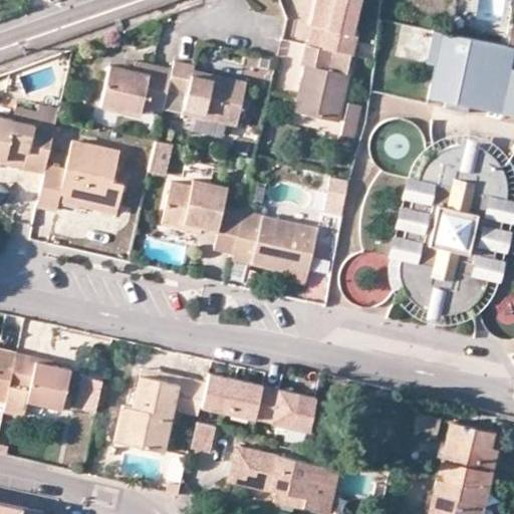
[(316,0),(311,25),(323,27),(319,47),(331,49),(351,54),(356,34),(351,33),(358,0),(316,0)]
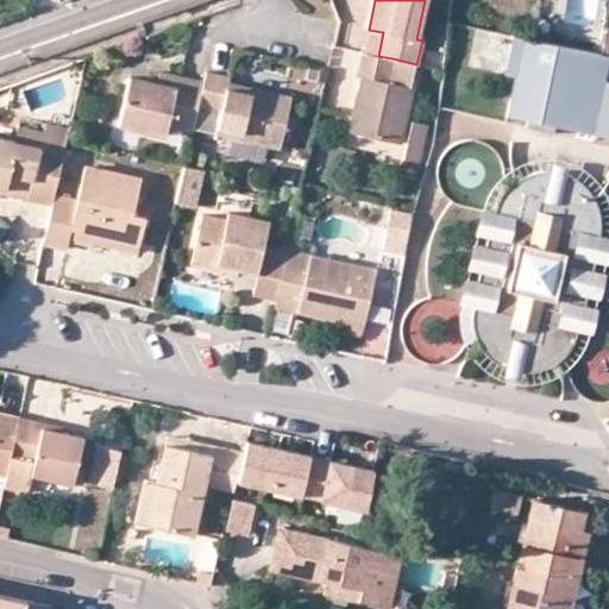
[(608,58),(516,38),(510,74),(519,75),(514,113),(608,135),(608,58)]
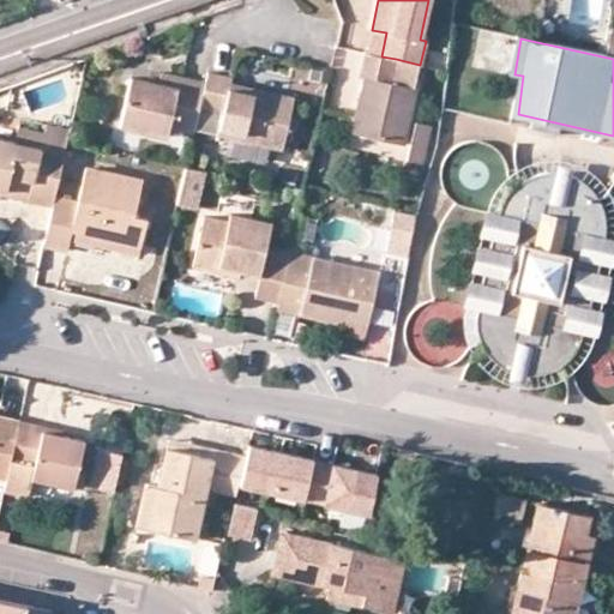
[(360,77),(363,78),(351,132),(404,145),(416,89),(391,83),(396,59),(381,56),(365,53),(360,77)]
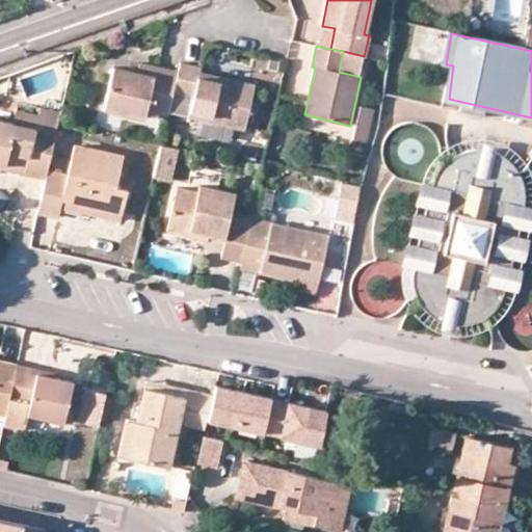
[(277,83),(280,61),(254,58),(250,80),(277,83)]
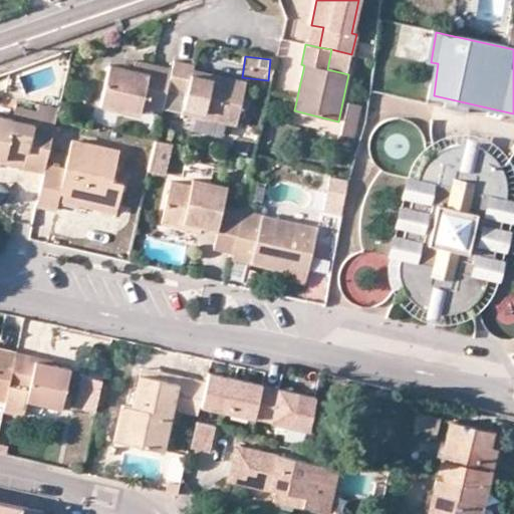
[(132,61),(124,59),(122,67),(131,68),(132,61)]
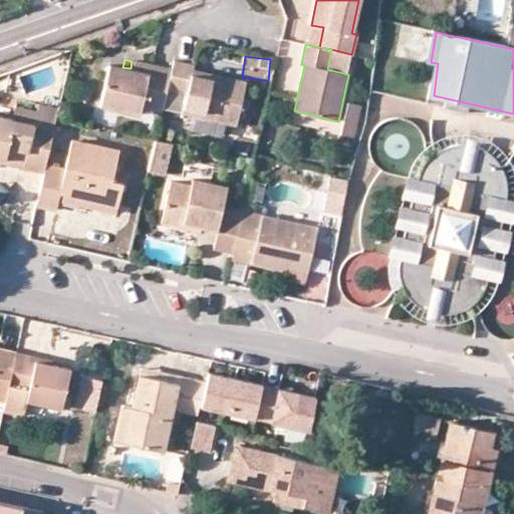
[(236,123),(245,81),(193,69),(193,64),(172,60),(170,68),(162,107),(236,123)]
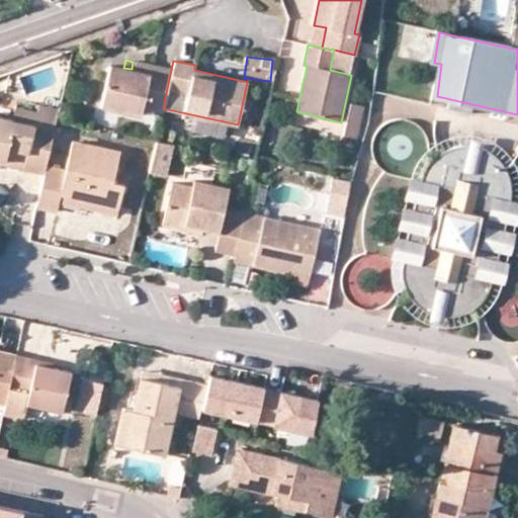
[(140,114),(142,106),(162,111),(163,108),(171,69),(154,66),(133,62),(132,69),(123,68),(109,64),(100,105),(140,114)]
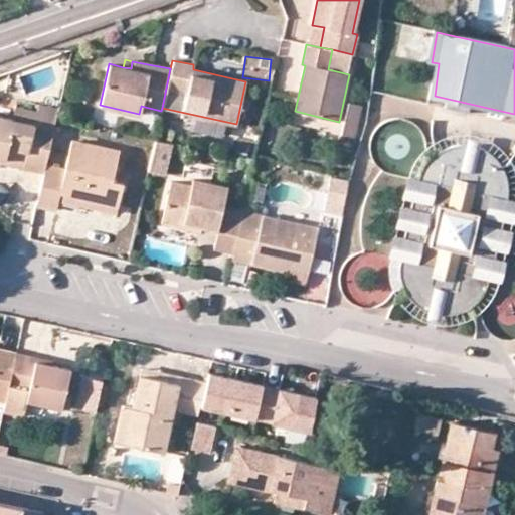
[(37,105),(17,101),(12,120),(32,125),(37,105)]
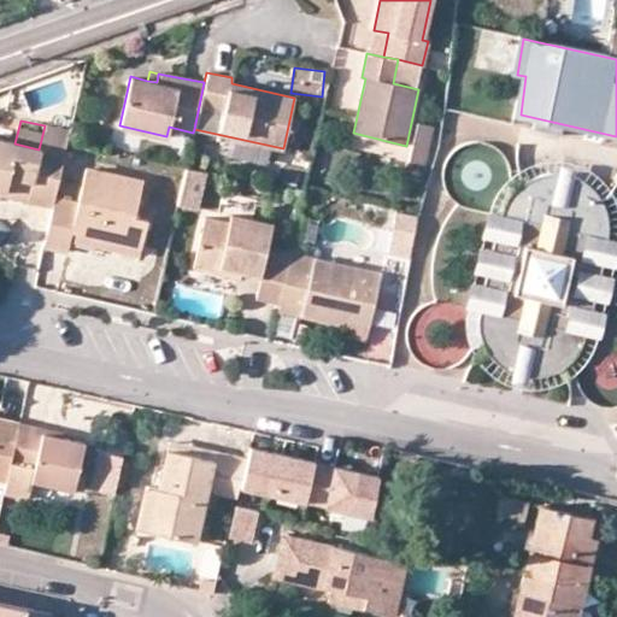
[(427,165),(435,124),(416,121),(407,162),(427,165)]
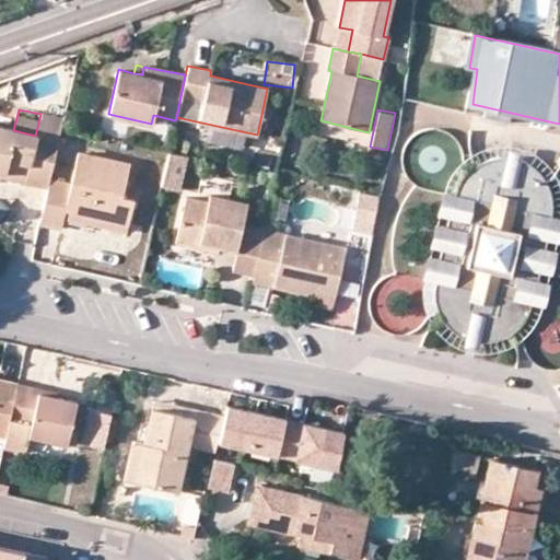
[(35,136),(13,130),(0,127),(0,176),(46,188),(49,177),(60,128),(62,117),(41,114),(35,136)]
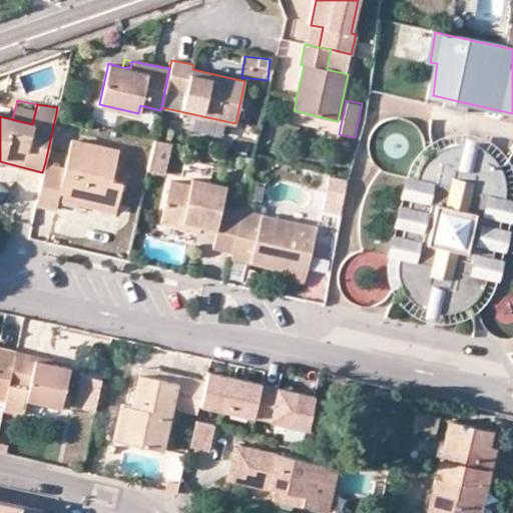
[(164,173),(172,141),(155,137),(147,169),(164,173)]
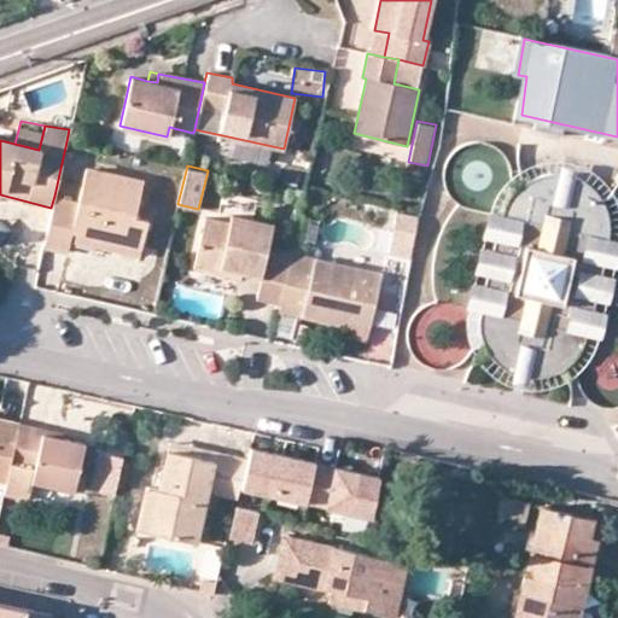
[(86,167),(77,200),(54,196),(51,208),(42,246),(66,252),(69,240),(73,229),(141,244),(146,221),(134,219),(143,180),(86,167)]
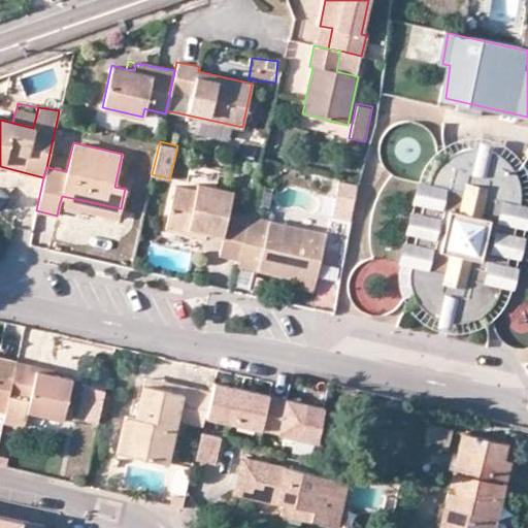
[(424,183),(405,265),(410,266),(408,273),(408,282),(411,294),(416,301),(424,310),(427,312),(430,316),(437,319),(443,321),(454,323),(458,323),(468,321),(479,316),(486,310),(492,304),(497,296),(501,287),(505,288),(524,206),(520,204),(521,199),(521,194),(521,188),(516,173),(510,165),(504,159),(500,156),(489,150),(473,147),(457,151),(446,157),(437,165),(431,175),(428,184),(424,183)]
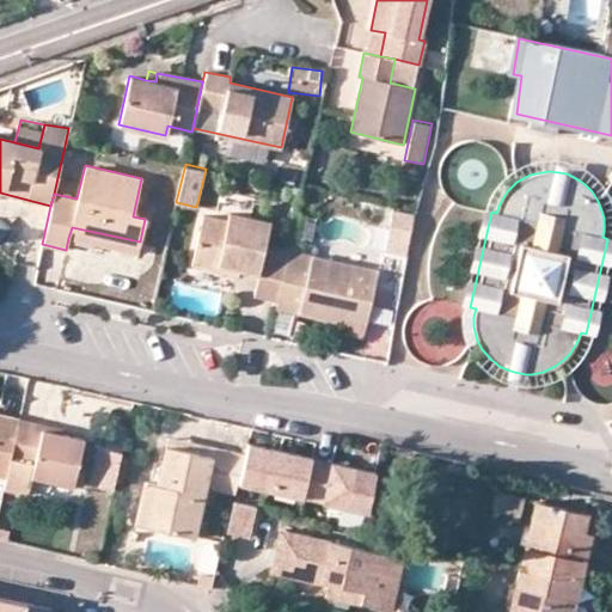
[(409,252),(414,210),(389,208),(384,250),(409,252)]
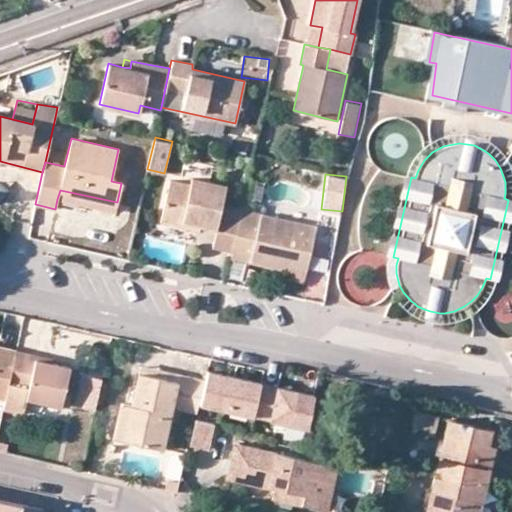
[(411,177),(405,176),(387,256),(393,257),(411,177)]
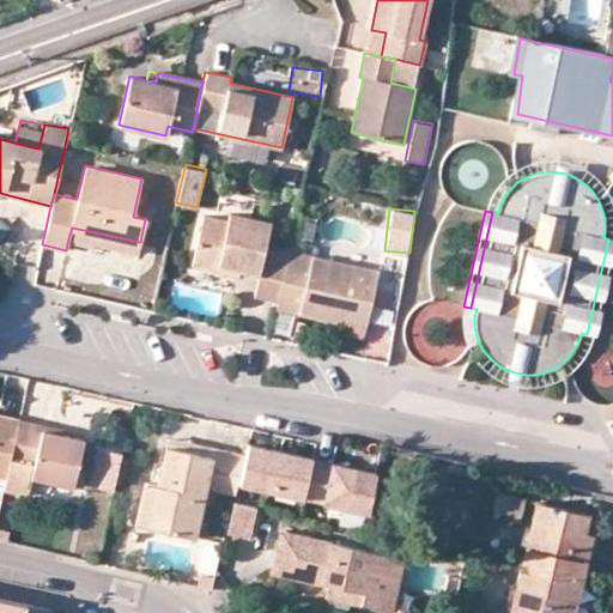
[(230,213),(228,222),(204,216),(192,265),(220,272),(222,266),(241,269),(259,273),(265,244),(271,222),(230,213)]
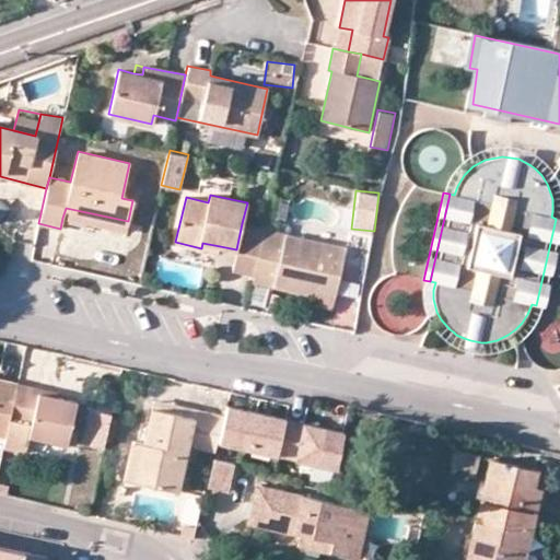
[(126,231),(128,221),(66,208),(62,218),(126,231)]
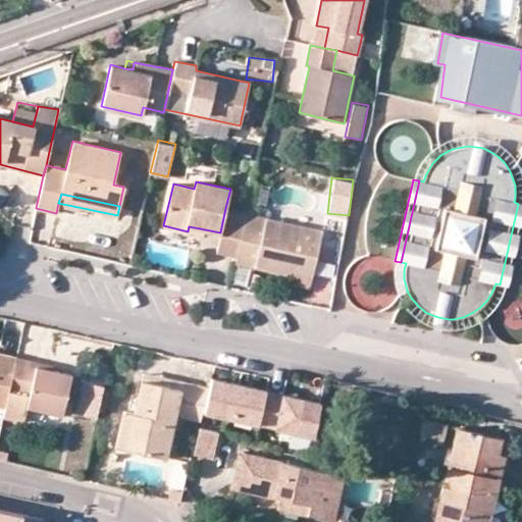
[(521,214),(521,204),(518,204),(500,284),(506,286),(521,214)]
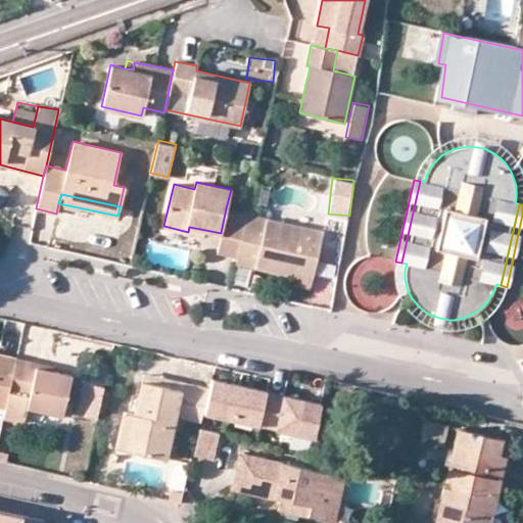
[(246,215),(226,208),(221,233),(218,250),(237,256),(246,215)]
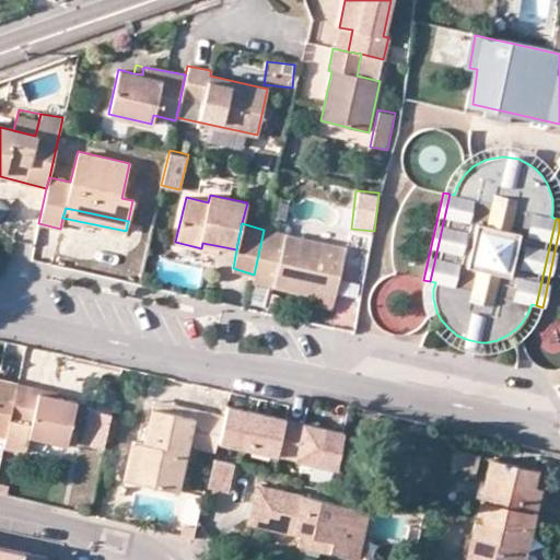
[(254,275),(252,282),(307,294),(308,290),(335,295),(346,247),(264,230),(254,275)]
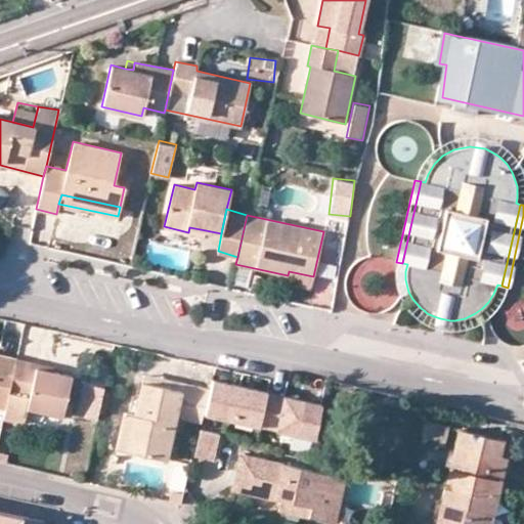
[(189,227),(188,232),(205,235),(206,230),(189,227)]
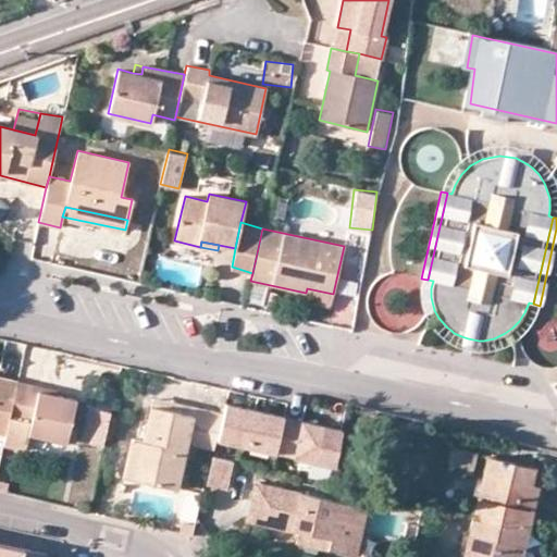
[(330,308),(333,294),(307,288),(306,293),(304,302),(330,308)]
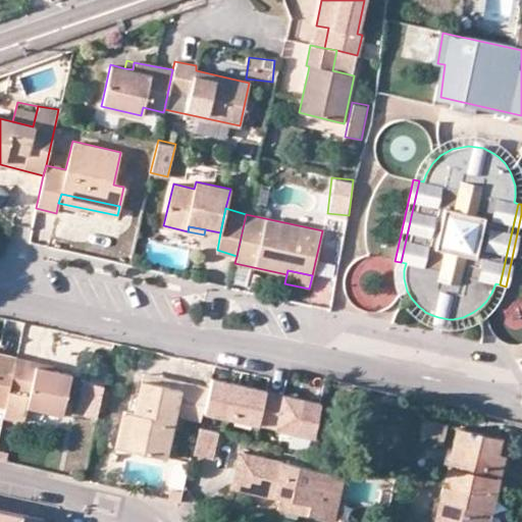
[(0,405),(4,406),(15,357),(0,353),(0,405)]
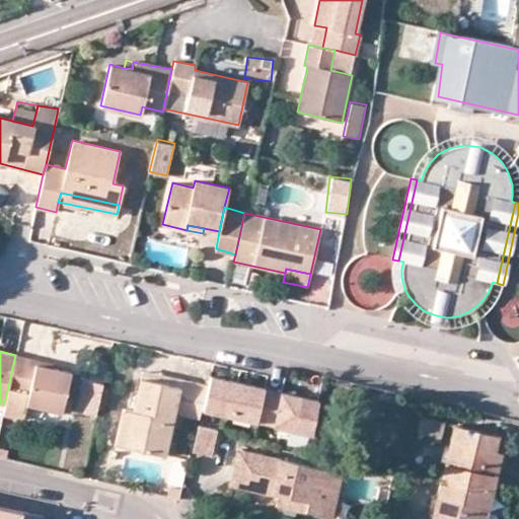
[(61,412),(70,373),(32,365),(32,360),(15,355),(4,403),(2,416),(22,421),(25,403),(61,412)]
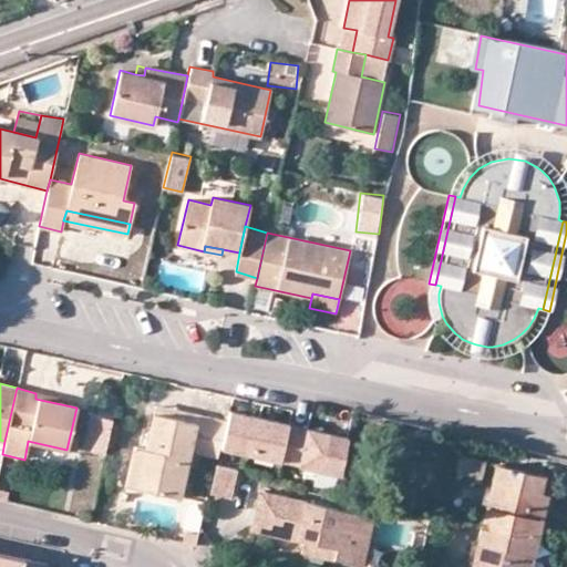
[(195,422),(197,413),(177,409),(175,418),(195,422)]
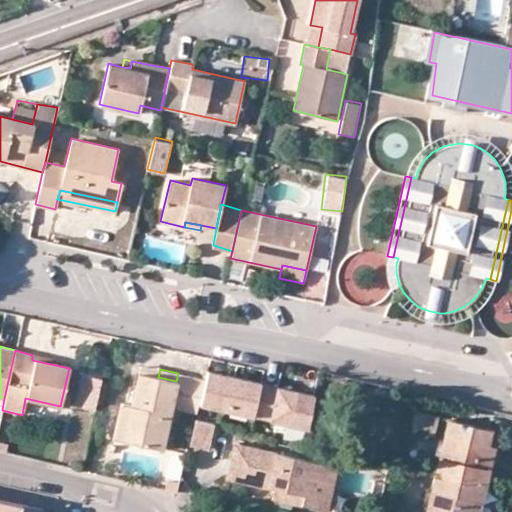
[(74,404),(95,407),(100,375),(79,371),(74,404)]
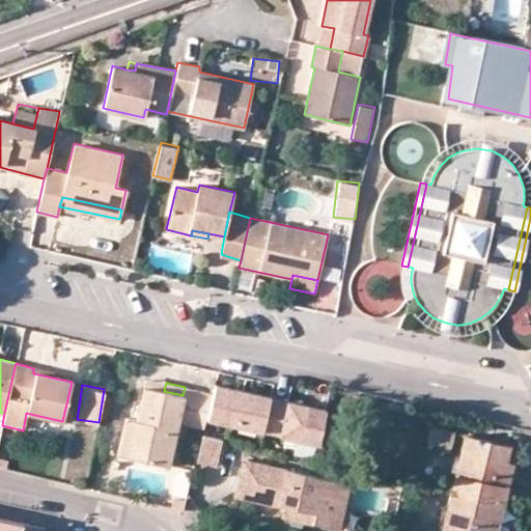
[(164,391),(144,387),(136,420),(127,418),(118,454),(167,466),(176,421),(183,395),(164,391)]
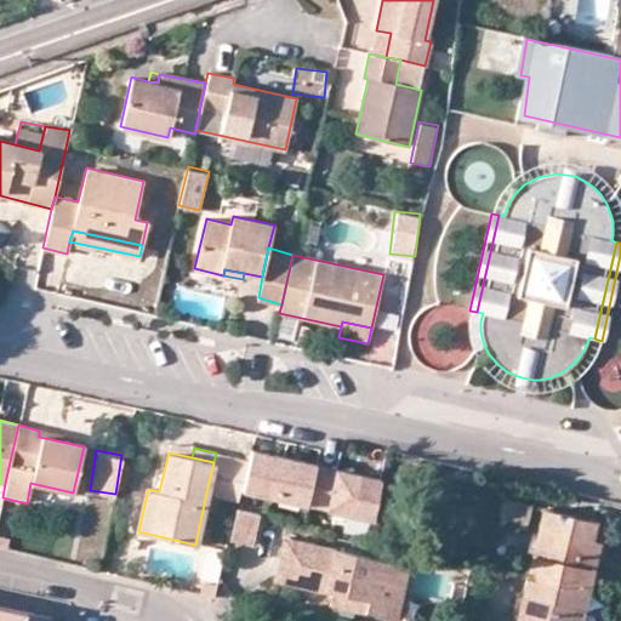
[(216,453),(214,462),(206,493),(238,500),(248,460),(216,453)]
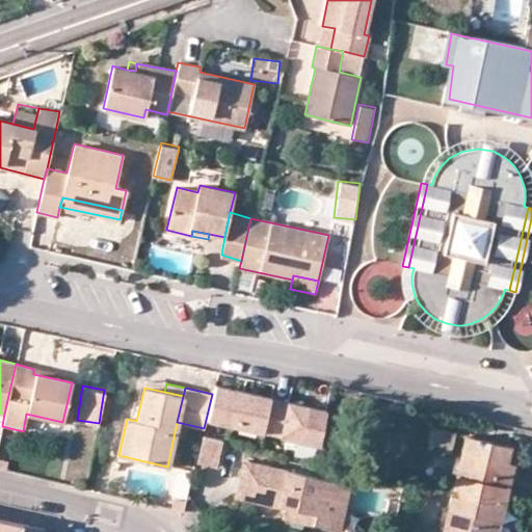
[(433,430),(429,447),(450,452),(453,434),(433,430)]
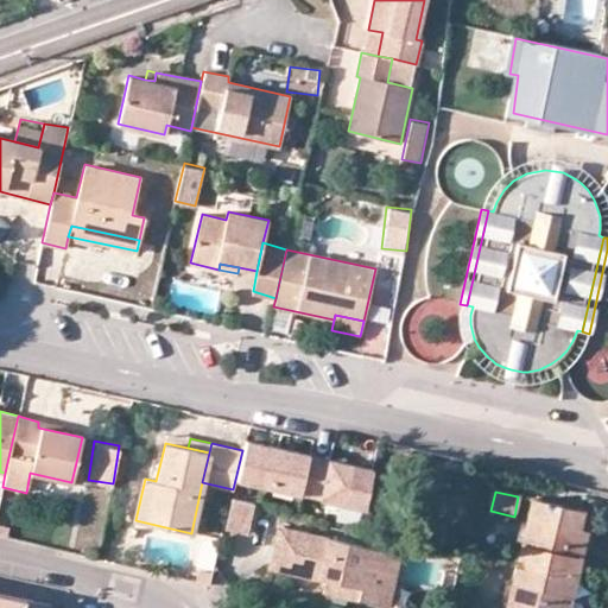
[(233,498),(226,527),(246,532),(253,502),(233,498)]
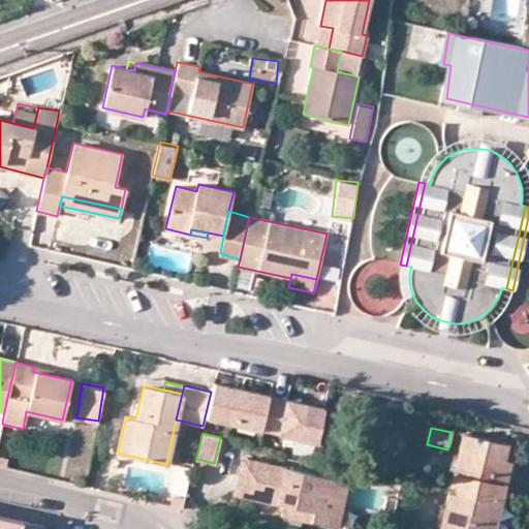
[(507,445),(463,435),(449,489),(501,501),(505,484),(499,483),(503,462),(507,445)]
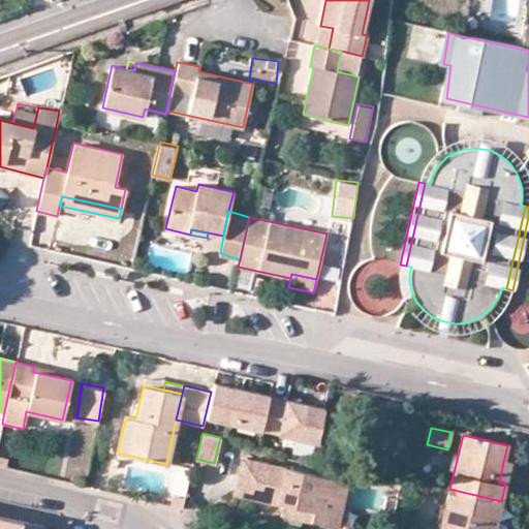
[(337,526),(346,481),(242,458),(234,492),(262,499),(282,503),(312,510),(310,521),(312,521),(337,526)]
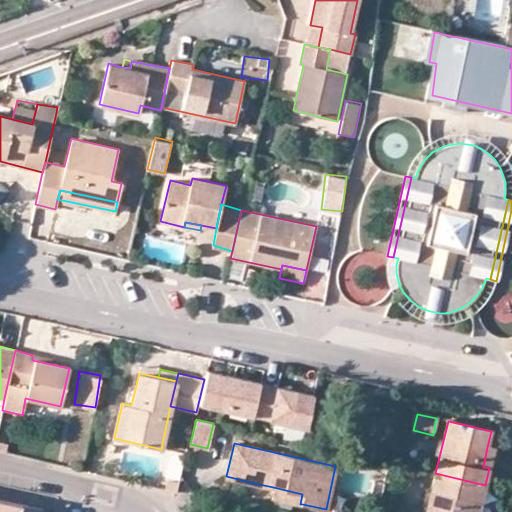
[(493,449),(487,447),(483,467),(489,468),(493,449)]
